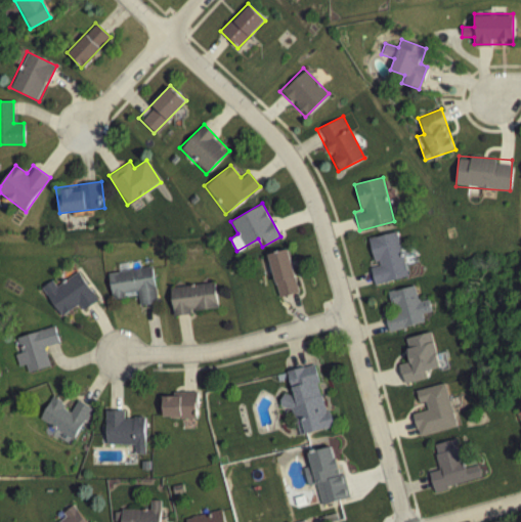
[(406,275),(396,231),(364,238),(375,284),(406,275)]
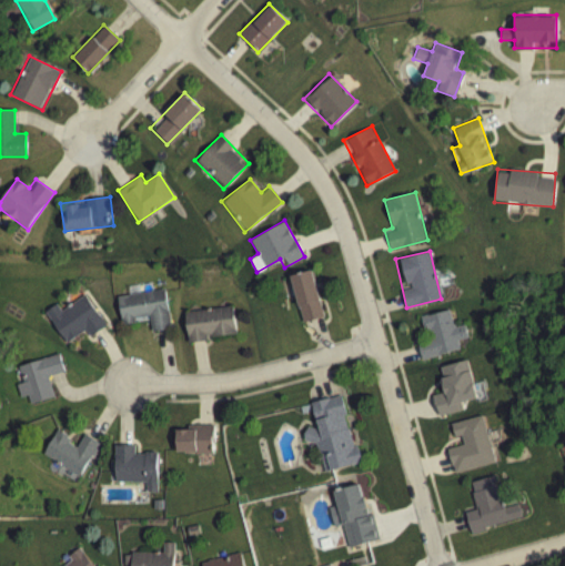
[(290,274),(301,322),(322,316),(312,270),(290,274)]
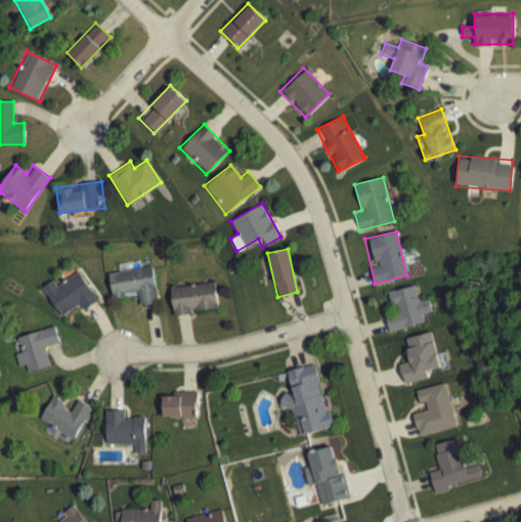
[(153,266),(139,268),(138,261),(118,264),(119,273),(107,274),(112,299),(136,296),(138,306),(157,304),(153,266)]
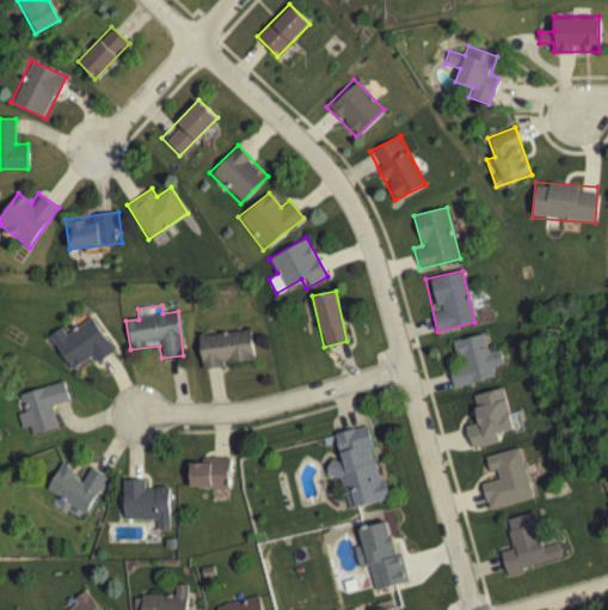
[(61,325),(48,335),(68,368),(90,355),(96,364),(114,352),(93,317),(66,334),(61,325)]
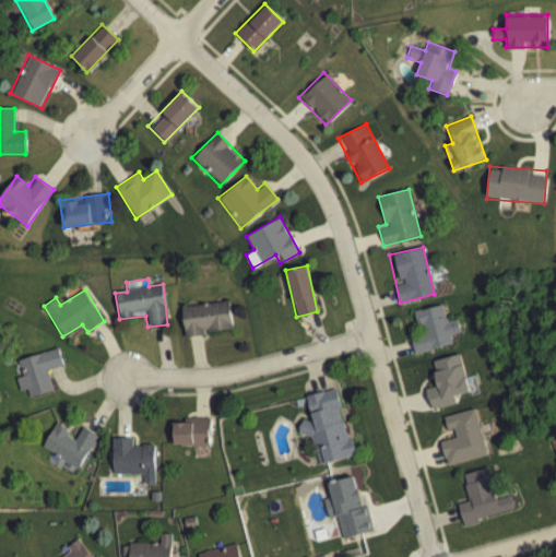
[(228,301),(181,307),(185,335),(232,330),(228,301)]
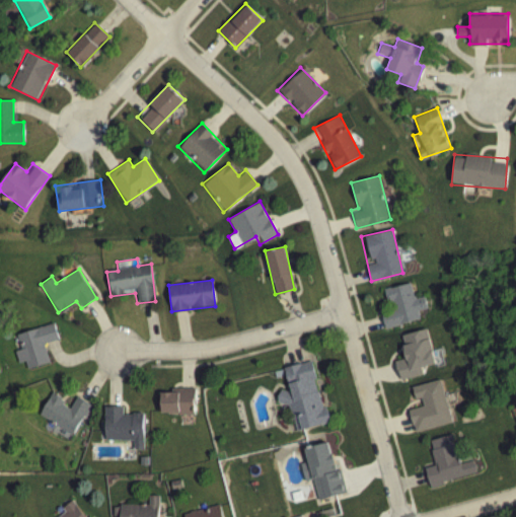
[(420,319),(417,309),(425,307),(423,296),(414,298),(410,283),(383,289),(389,311),(380,313),(384,328),(420,319)]
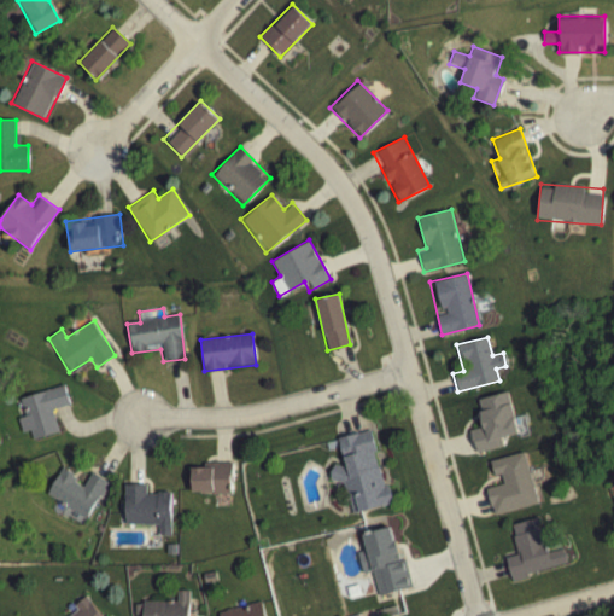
[(16,416),(23,440),(57,431),(52,410),(69,406),(63,385),(21,396),(25,413),(16,416)]
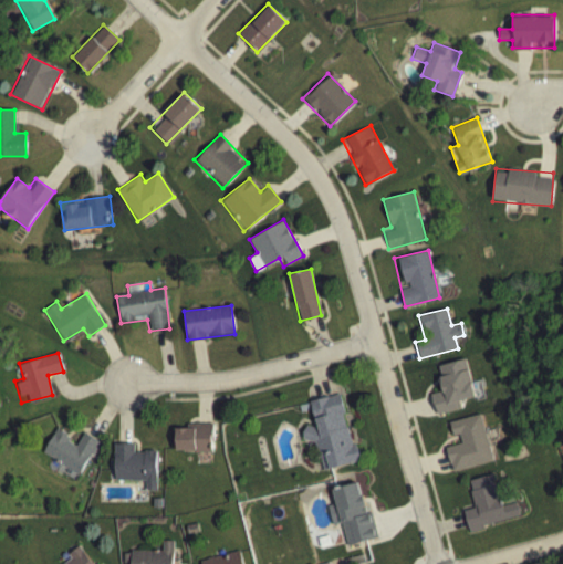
[(439,390),(430,392),(435,414),(462,408),(460,398),(482,393),(481,387),(472,388),(466,359),(435,366),(439,390)]
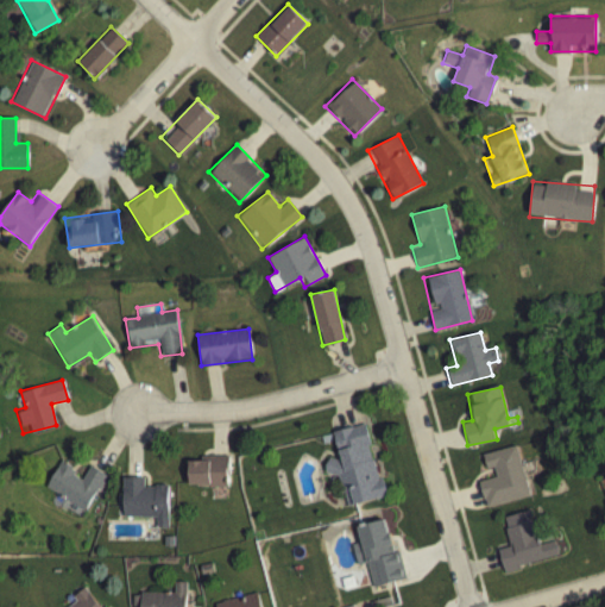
[(367,423),(332,432),(338,457),(325,461),(328,475),(338,474),(346,507),(386,496),(367,423)]
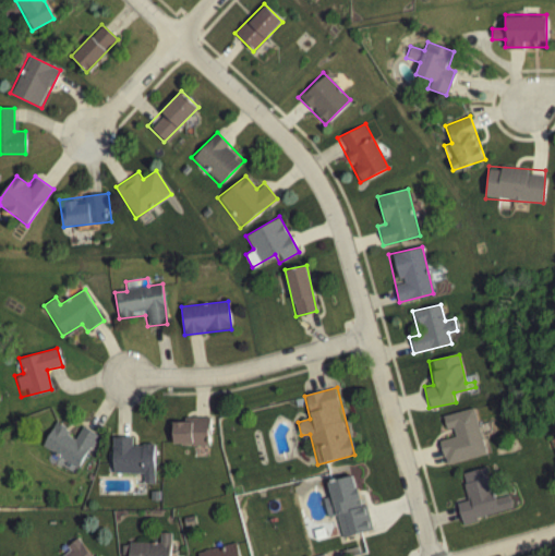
[(444,464),(485,455),(473,408),(443,414),(448,438),(438,440),(444,464)]
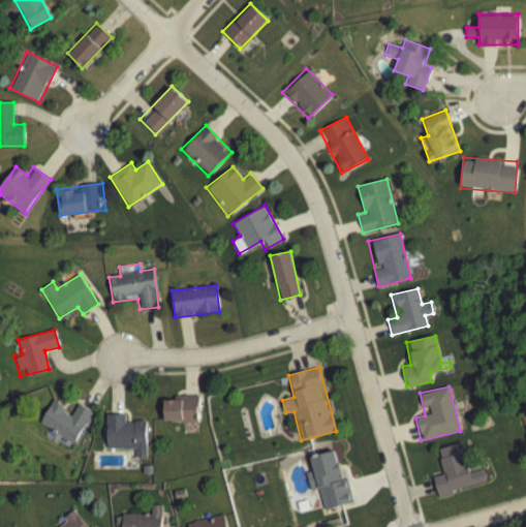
[(197,396),(163,396),(163,422),(197,422),(197,396)]
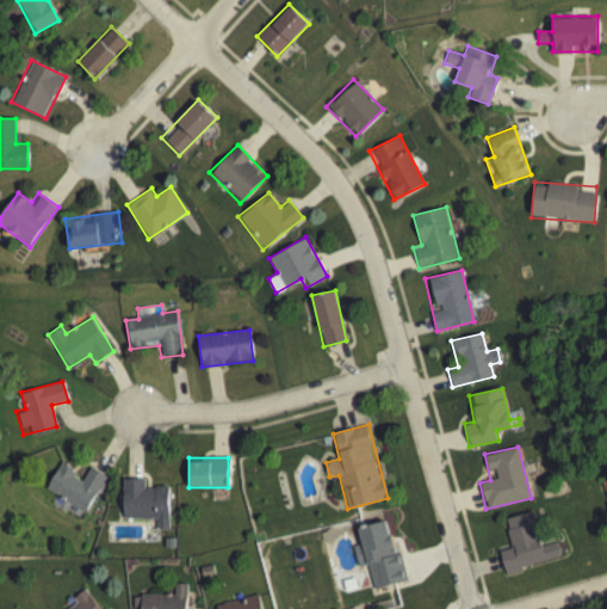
[(88,465),(82,477),(59,462),(43,491),(85,515),(107,477),(88,465)]
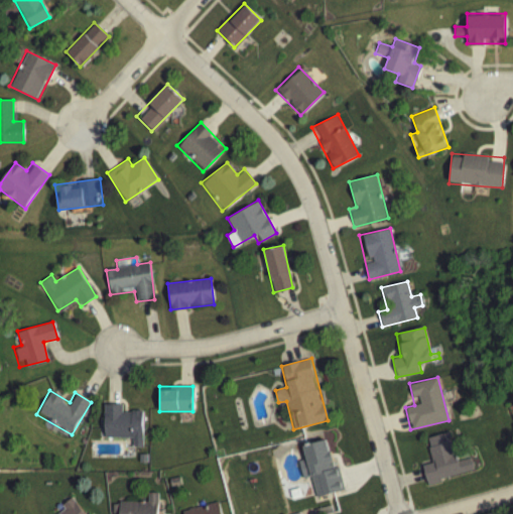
[(102,436),(131,436),(131,446),(141,446),(141,412),(121,411),(121,403),(102,402),(102,436)]
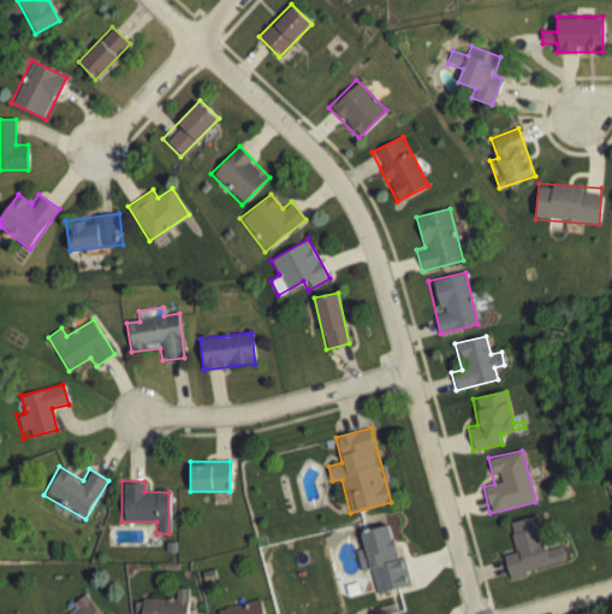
[(515,551),(501,555),(507,577),(564,564),(559,547),(544,550),(535,515),(507,523),(515,551)]
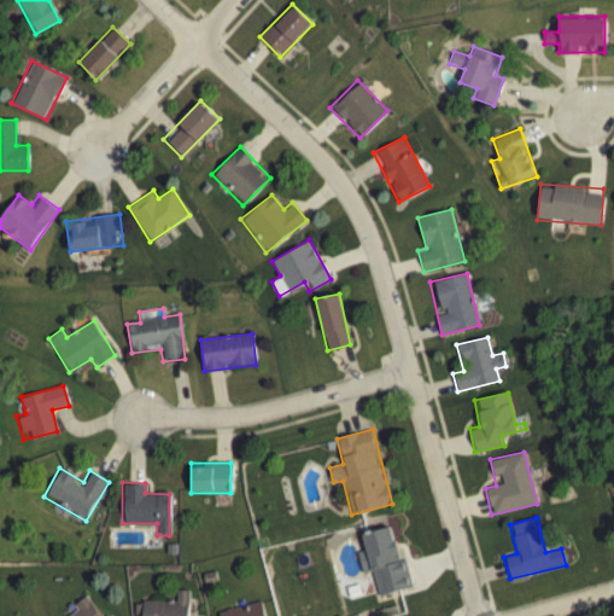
[(374,597),(410,587),(393,526),(358,535),(374,597)]
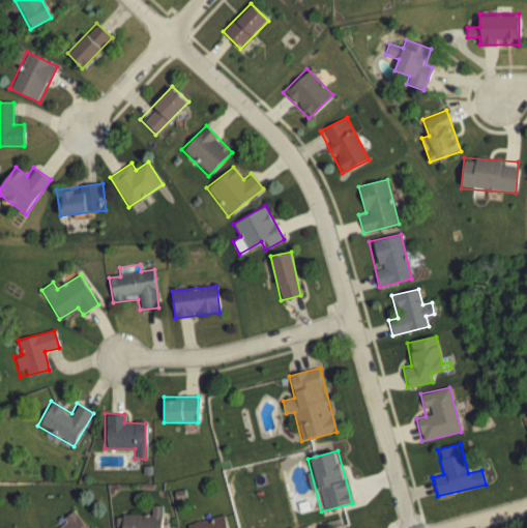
[(169,527),(162,527),(162,506),(150,506),(150,516),(122,516),(122,527),(169,527)]
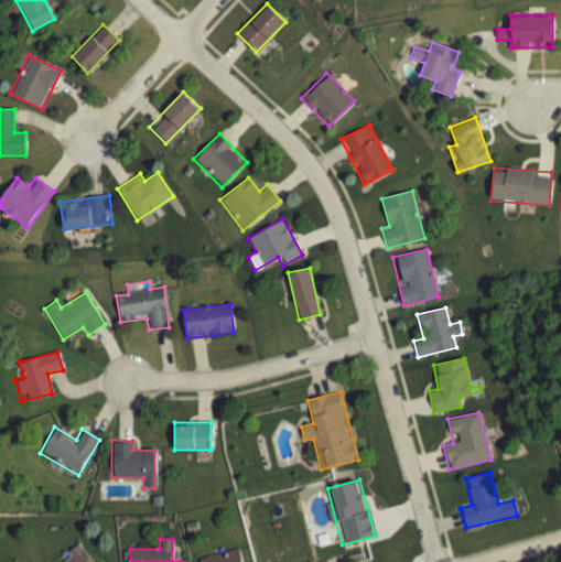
[(95,561),(78,543),(58,561),(95,561)]
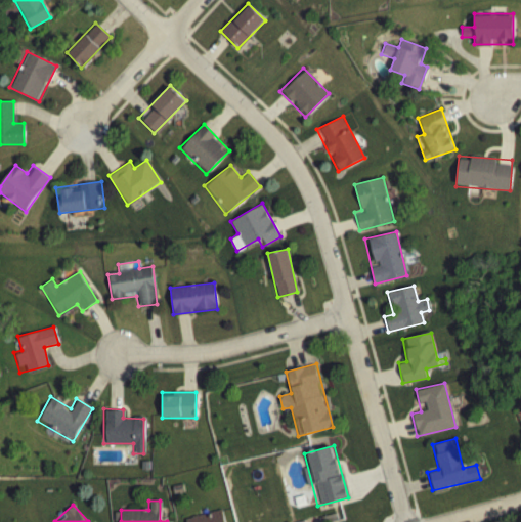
[(184,518),(185,521),(224,521),(221,509),(184,518)]
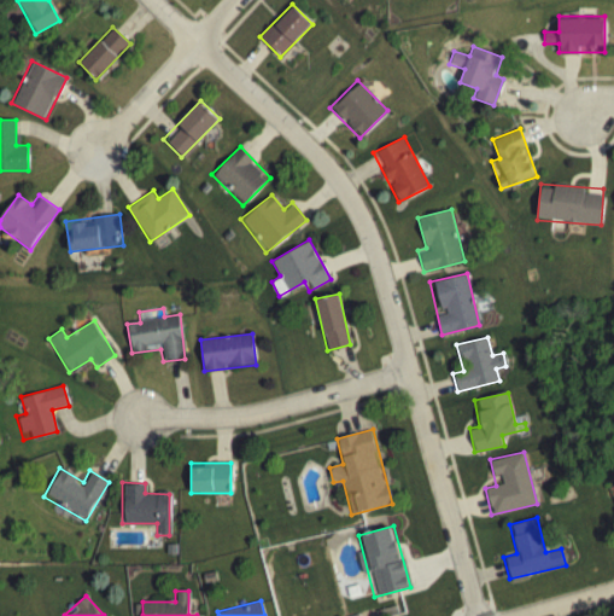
All buildings are outlined.
